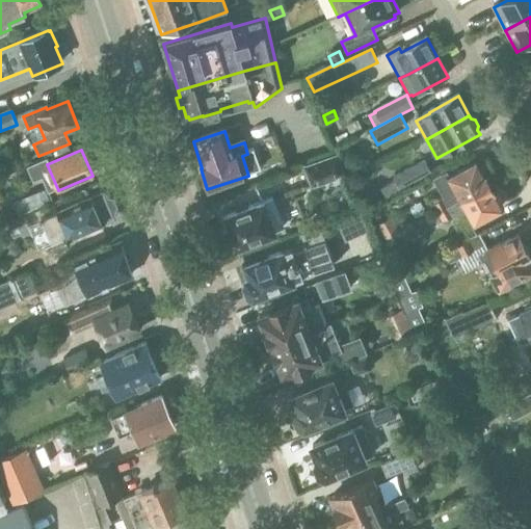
[(312,190),(346,177),(338,154),(303,167),(312,190)]
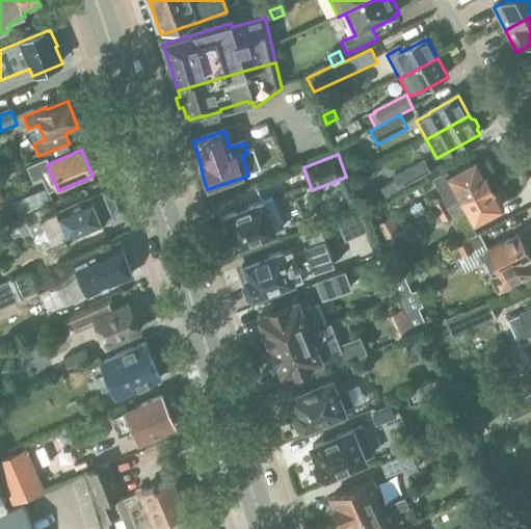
[(395,179),(402,191),(432,174),(425,161),(395,179)]
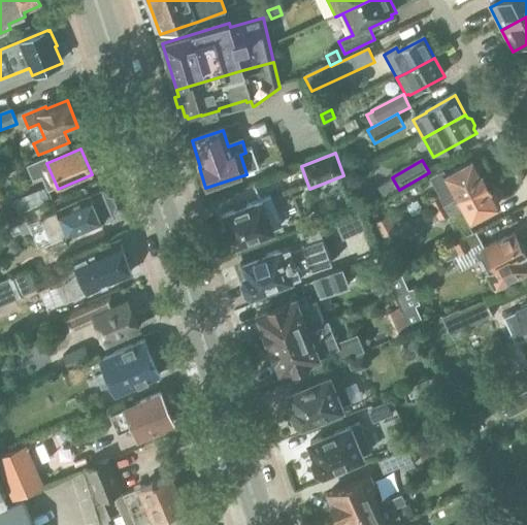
[(433,214),(486,185),(481,174),(481,170),(478,165),(474,164),(473,161),(447,175),(445,172),(431,179),(440,196),(439,197),(439,198),(428,204),(433,214)]
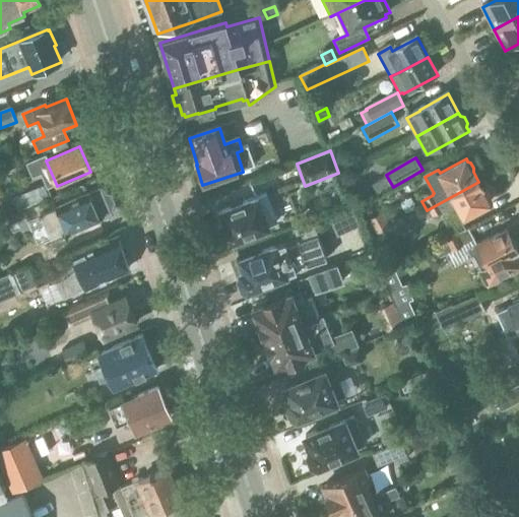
[(489,201),(490,197),(487,192),(483,191),(478,182),(427,210),(432,218),(442,212),(444,214),(456,208),(461,219),(491,203),(489,201)]
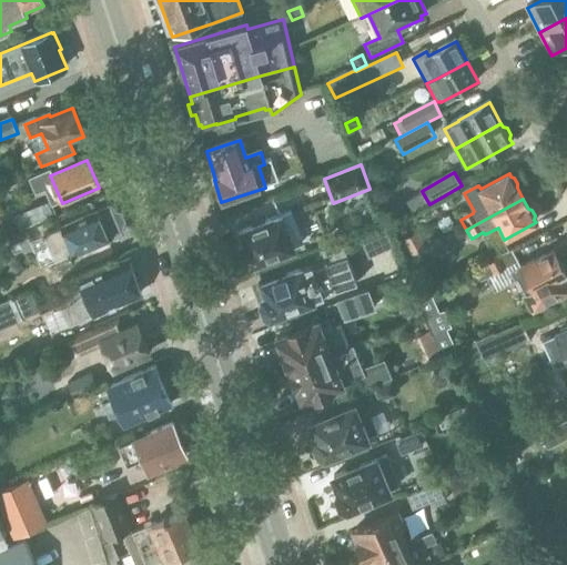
[(114,205),(43,236),(54,263),(74,254),(74,255),(125,233),(123,229),(127,222),(123,214),(117,212),(114,205)]
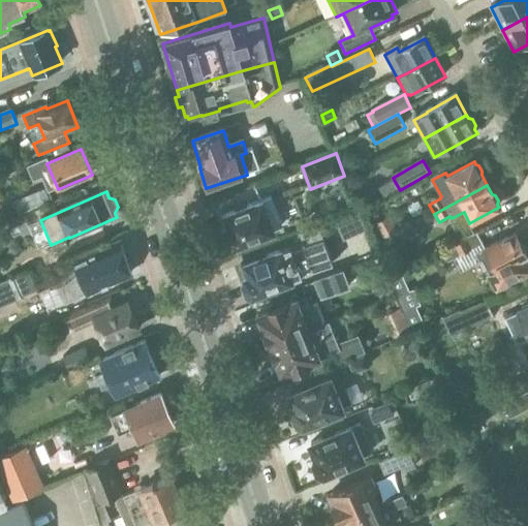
[(261,203),(221,218),(226,230),(224,231),(224,238),(227,246),(233,248),(274,231),(274,230),(283,227),(272,198),(261,203)]
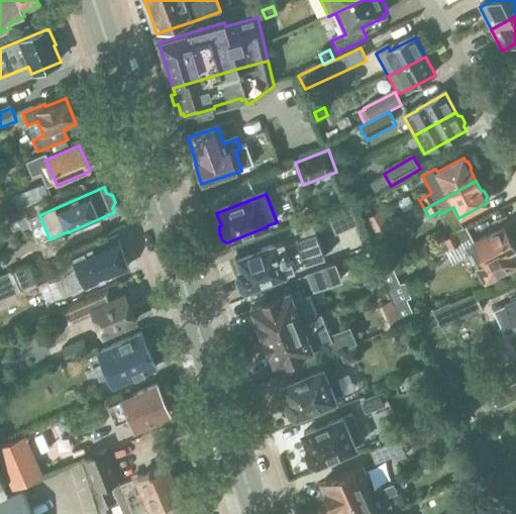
[(336,235),(357,225),(350,208),(329,217),(336,235)]
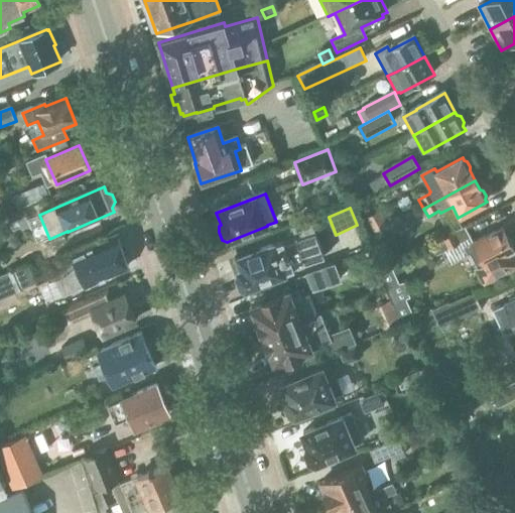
[(5,209),(0,211),(0,221),(9,217),(5,209)]
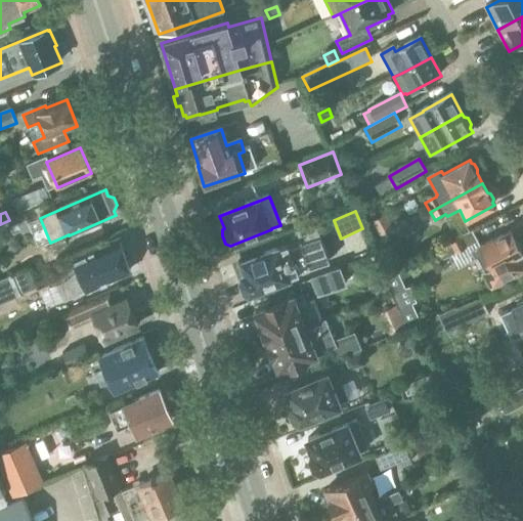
[(0,224),(0,242),(2,246),(32,231),(24,214),(9,220),(0,224)]
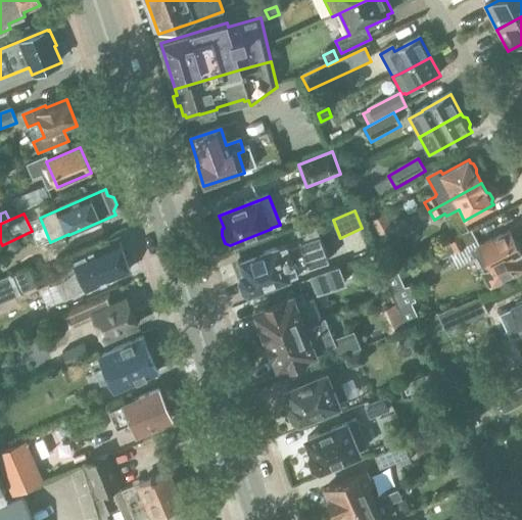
[(372,222),(379,236),(392,229),(385,215),(372,222)]
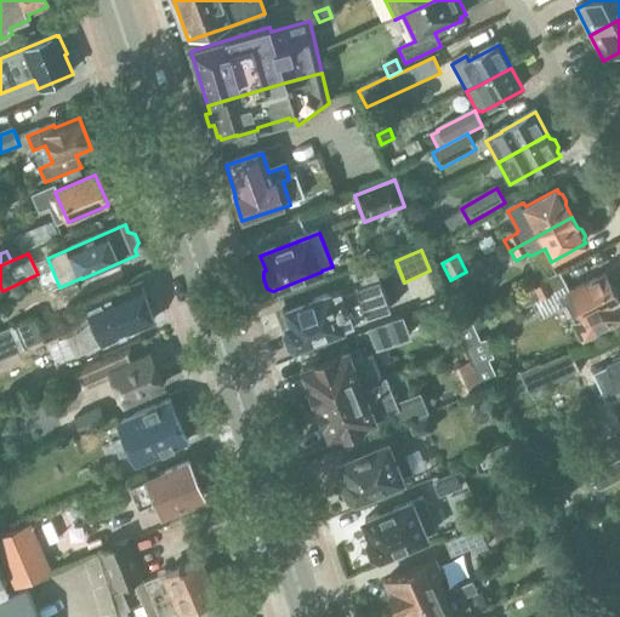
[(468,312),(459,295),(489,279),(482,266),(461,275),(441,286),(462,326),(482,316),(477,307),(468,312)]
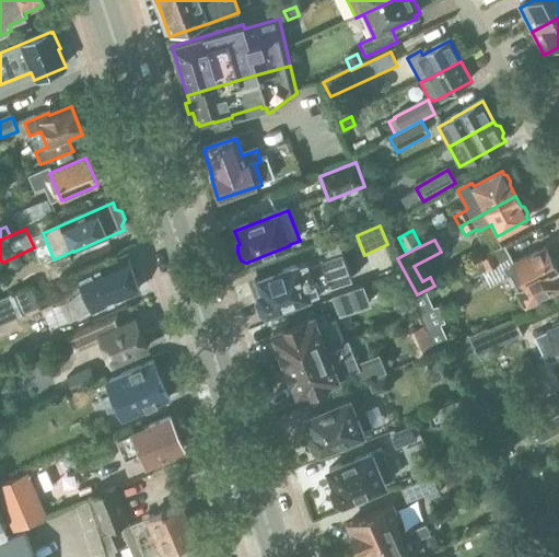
[(267,314),(311,297),(349,281),(338,254),(335,244),(317,251),(319,257),(299,266),(298,265),(255,282),(260,296),(259,297),(258,303),(261,312),(267,314)]
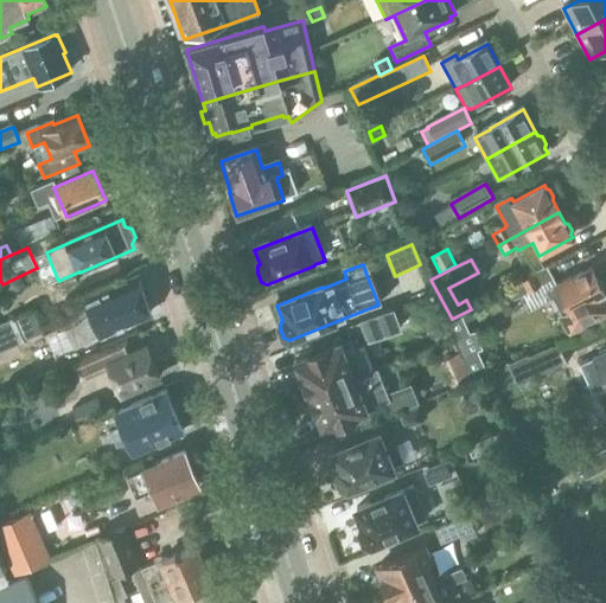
[(512,303),(554,281),(548,269),(506,292),(512,303)]
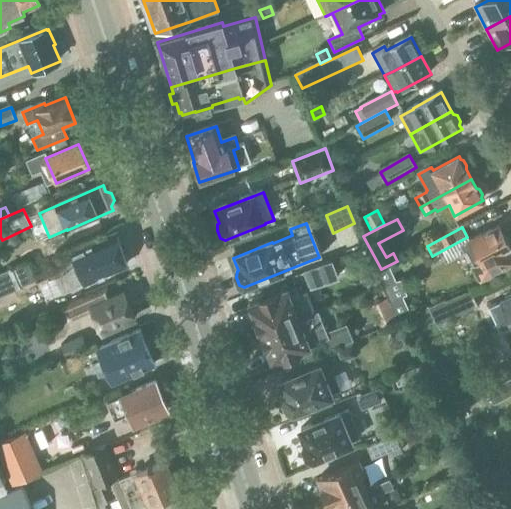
[(481,236),(469,242),(467,237),(432,256),(435,261),(460,247),(466,258),(475,253),(481,265),(472,270),(480,285),(510,268),(510,253),(509,251),(510,250),(504,238),(501,239),(496,229),(482,237),(481,236)]
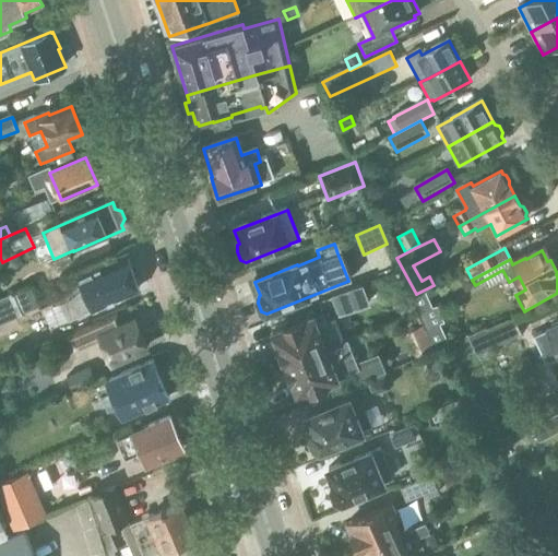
[(141,290),(127,257),(79,278),(80,280),(71,284),(74,291),(58,297),(69,321),(141,290)]
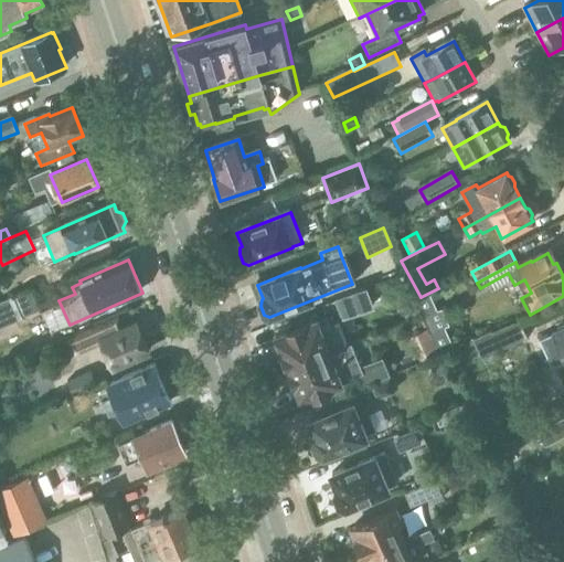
[(336,300),(343,320),(375,308),(368,288),(336,300)]
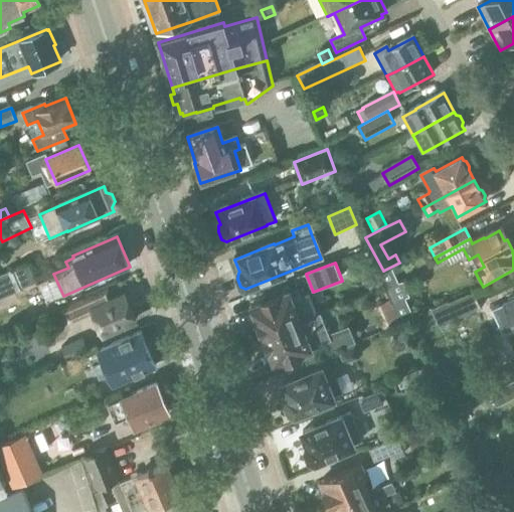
[(28,266),(0,277),(0,300),(21,292),(20,290),(49,279),(45,269),(32,275),(28,266)]
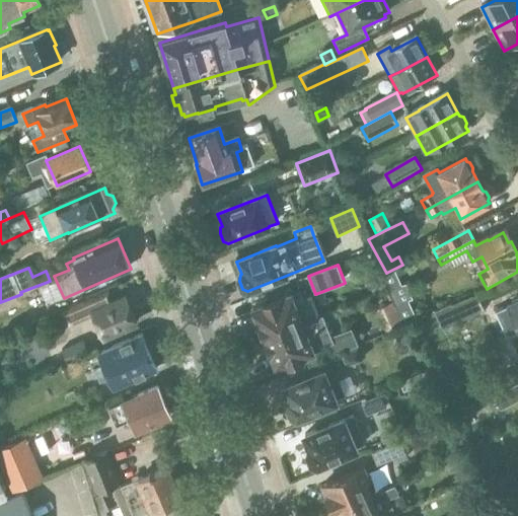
[(394,270),(381,275),(403,326),(417,321),(410,303),(399,307),(392,291),(402,287),(394,270)]
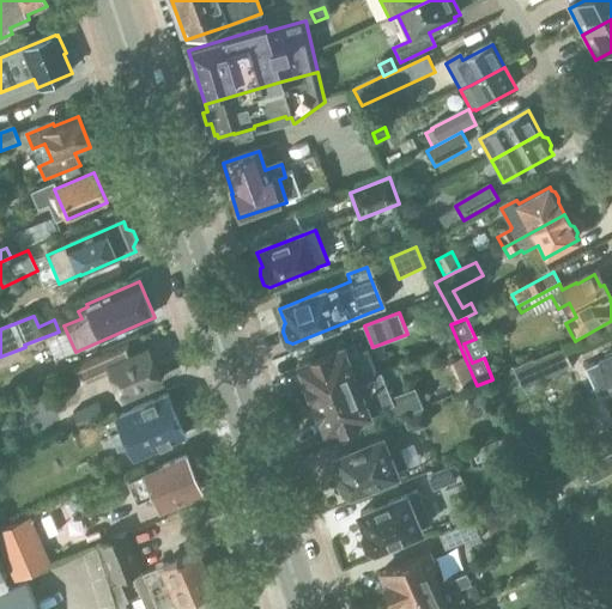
[(161,383),(147,352),(133,358),(127,345),(73,369),(79,385),(110,372),(122,400),(161,383)]
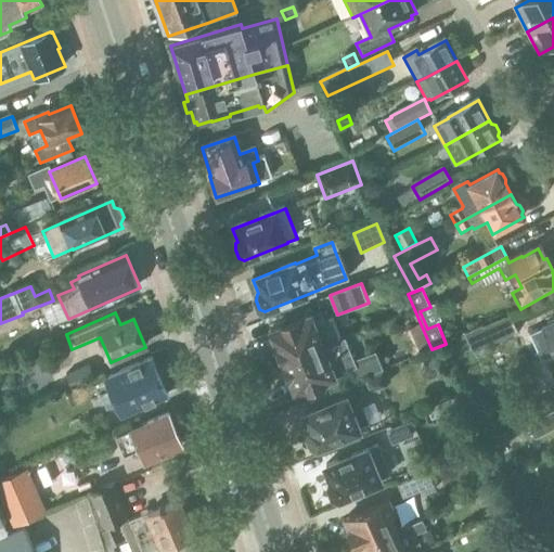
[(323,312),(310,317),(271,333),(283,363),(346,339),(346,338),(342,339),(333,318),(325,320),(323,312)]
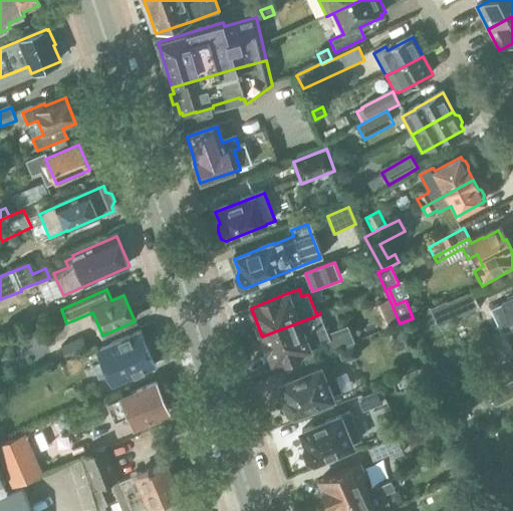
[(439,327),(480,308),(473,293),(448,305),(447,303),(431,310),(439,327)]
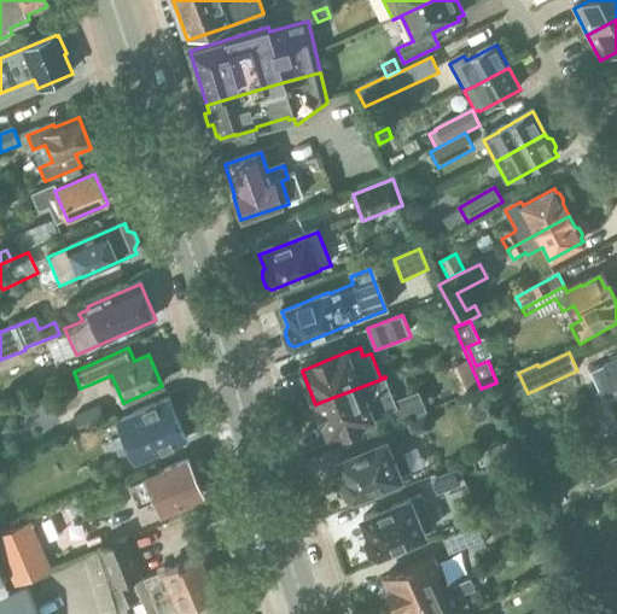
[(606,399),(616,395),(616,357),(611,360),(611,362),(593,370),(606,399)]
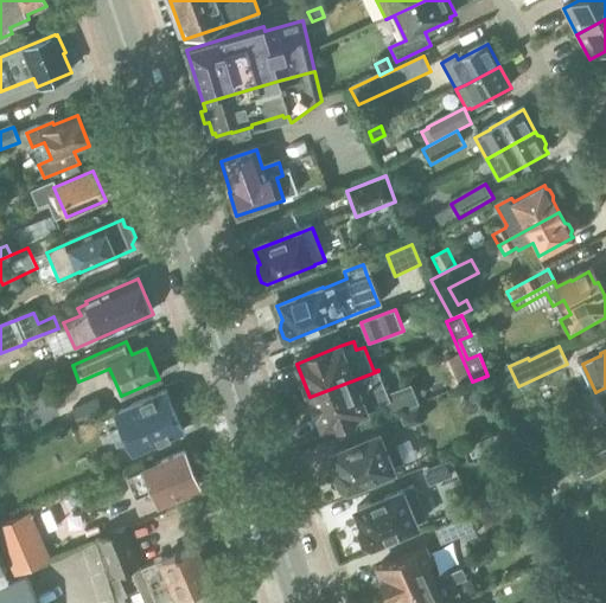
[(388,393),(378,371),(310,397),(324,431),(381,410),(378,406),(388,403),(393,415),(420,404),(412,384),(388,393)]
